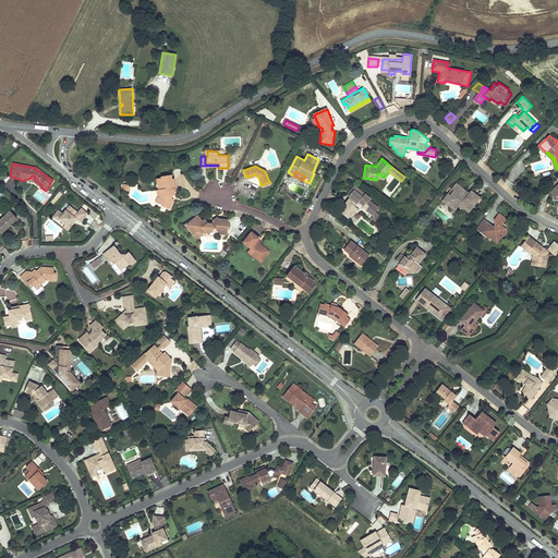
[(254,174),(247,177),(247,179),(253,177),(256,179),(258,184),(261,184),(258,177),(254,174)]
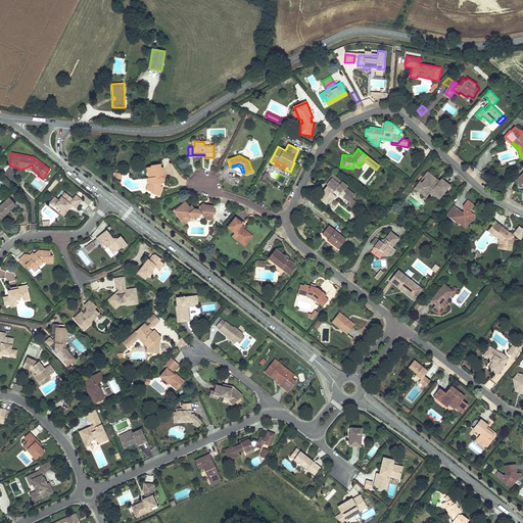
[(151,168),(146,168),(148,178),(146,179),(147,185),(145,190),(151,192),(151,193),(159,197),(163,187),(161,187),(163,182),(163,180),(165,180),(163,168),(161,169),(160,164),(151,167),(151,168)]
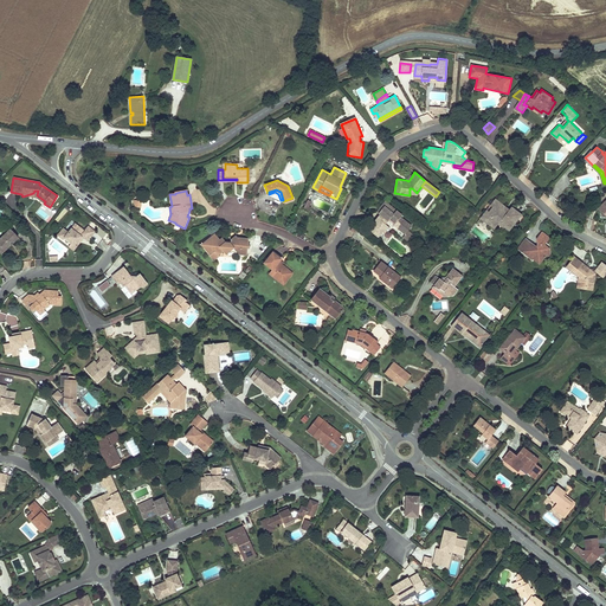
[(504,205),(496,199),(492,202),(495,204),(489,211),(487,210),(482,217),(488,221),(488,220),(491,224),(492,223),(497,226),(500,223),(509,230),(521,214),(511,206),(509,210),(505,214),(503,212),(504,210),(502,208),(504,205)]
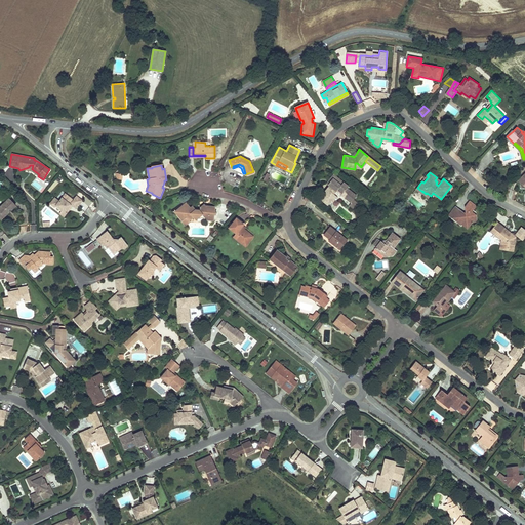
[(335,175),(333,173),(326,184),(328,185),(335,175)]
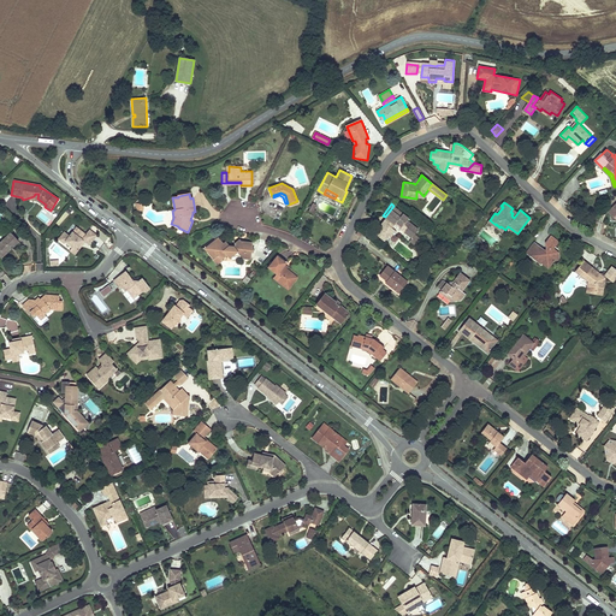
[(408,218),(394,206),(385,217),(386,218),(374,232),(383,238),(386,232),(389,235),(394,229),(391,227),(394,224),(396,221),(401,225),(398,227),(412,237),(409,241),(416,246),(420,240),(414,235),(418,229),(407,220),(408,218)]
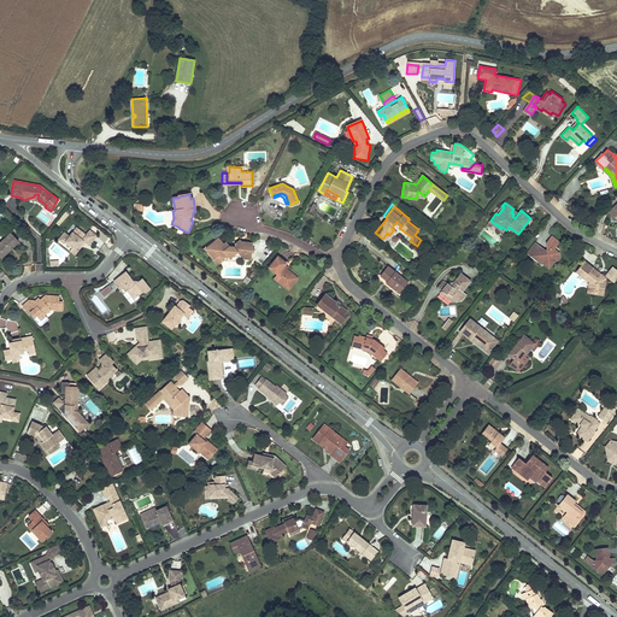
[(497,225),(491,221),(489,222),(504,233),(506,230),(501,227),(500,228),(497,224),(497,225)]
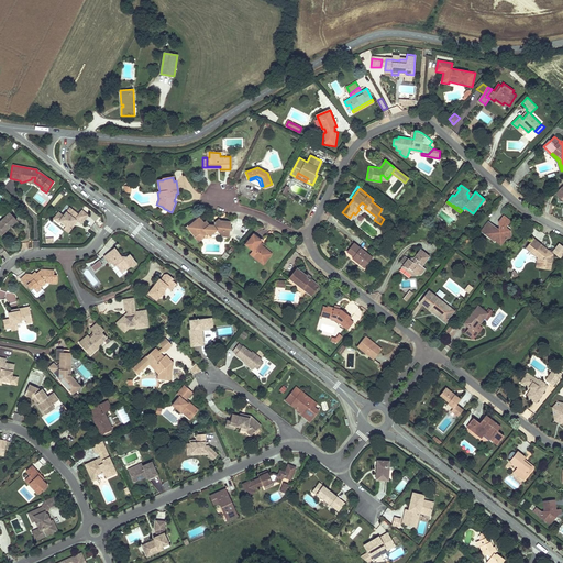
[(77,214),(68,208),(63,217),(58,212),(53,220),(57,223),(59,222),(70,230),(74,224),(73,223),(75,221),(76,222),(80,224),(87,216),(80,211),(77,214)]
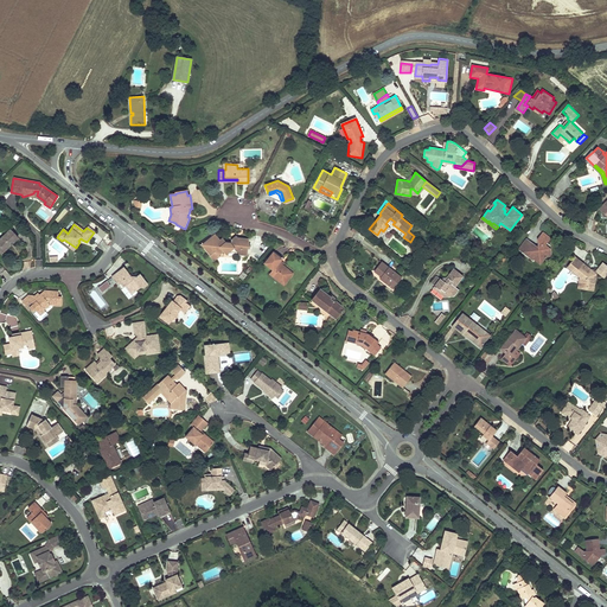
[(18,238),(10,230),(0,238),(0,247),(5,251),(11,246),(11,244),(12,243),(13,243),(18,238)]
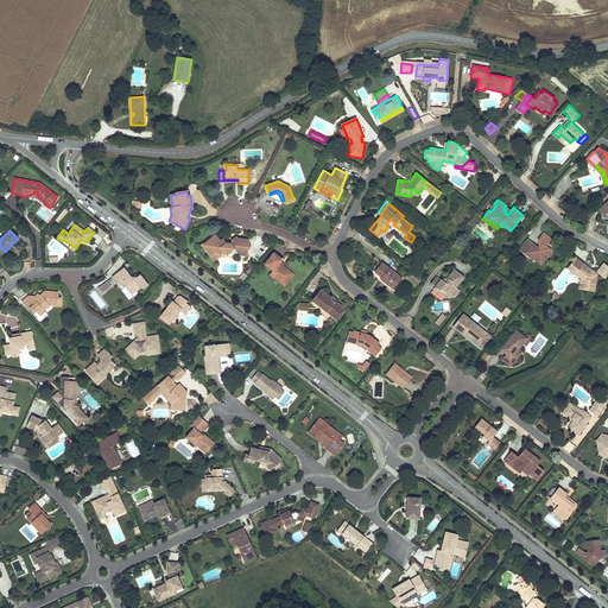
[(536,247),(534,244),(531,241),(529,246),(525,242),(520,249),(534,260),(537,257),(543,261),(546,257),(552,257),(551,249),(548,249),(546,246),(552,239),(544,233),(538,240),(538,246),(539,249),(536,249),(536,247)]
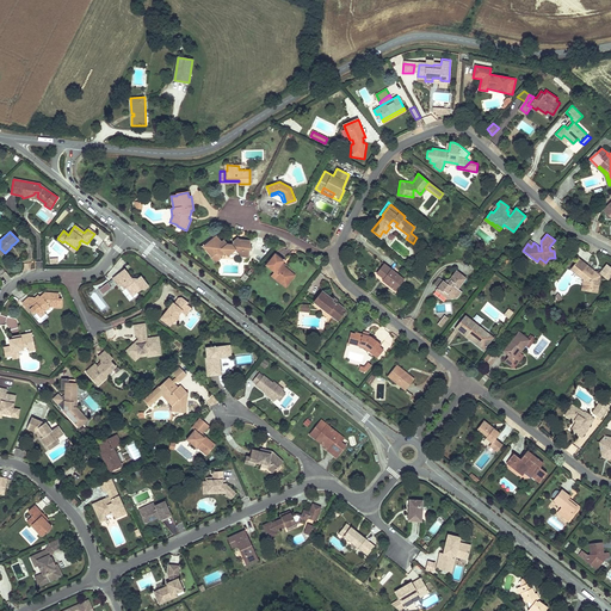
[(216,238),(214,235),(203,245),(204,246),(216,238)]
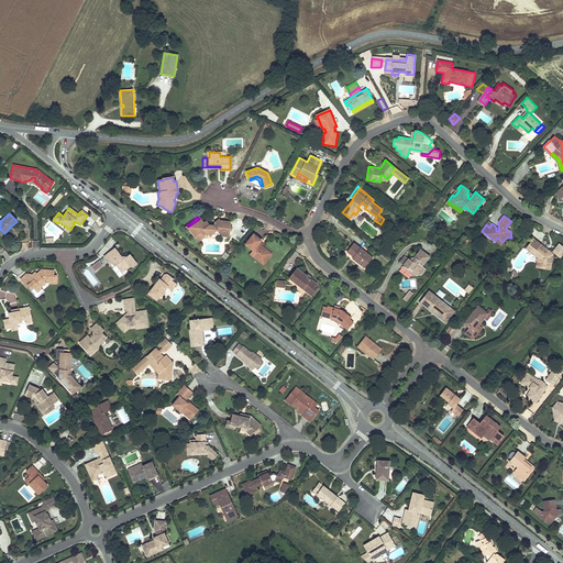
[(229,227),(230,221),(220,221),(220,222),(218,220),(213,223),(214,224),(212,227),(208,225),(207,223),(205,221),(202,223),(199,219),(188,227),(196,235),(194,238),(198,242),(203,239),(202,238),(208,233),(209,236),(216,230),(220,235),(228,236),(229,230),(231,229),(229,227)]
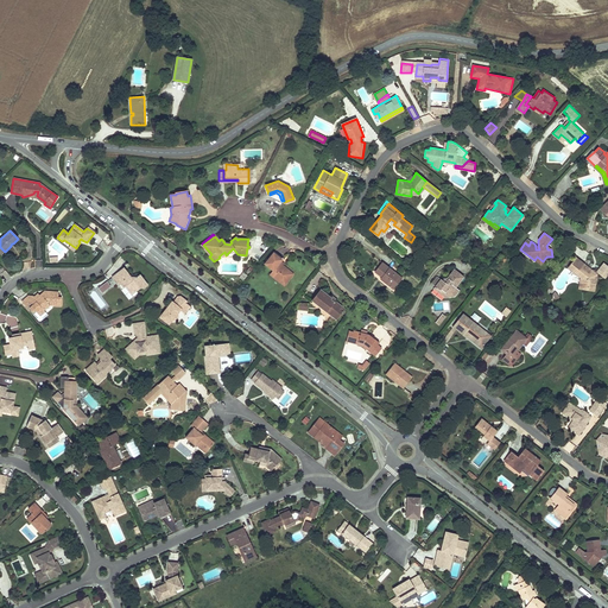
[(211,254),(203,245),(202,247),(209,257),(211,254)]
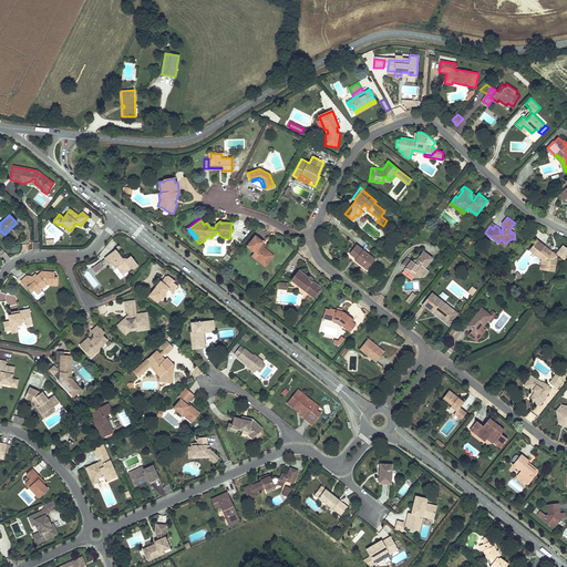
[(261,241),(254,236),(246,246),(254,253),(251,255),(265,265),(270,257),(266,254),(268,251),(263,247),(259,245),(261,241)]
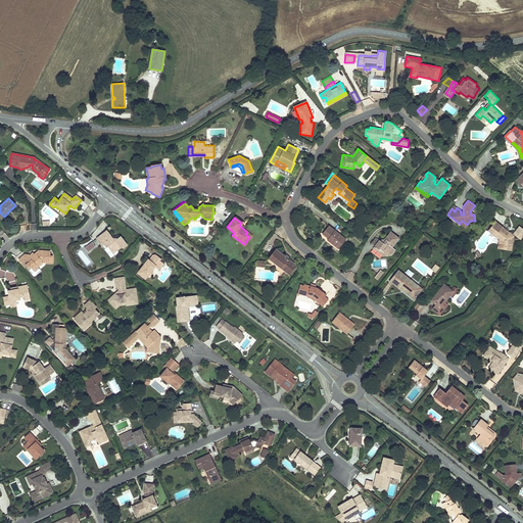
[(508,231),(495,221),(488,230),(500,239),(504,242),(503,247),(512,248),(513,237),(522,239),(522,238),(522,229),(520,228),(515,235),(513,233),(512,233),(511,233),(510,235),(507,233),(508,231)]
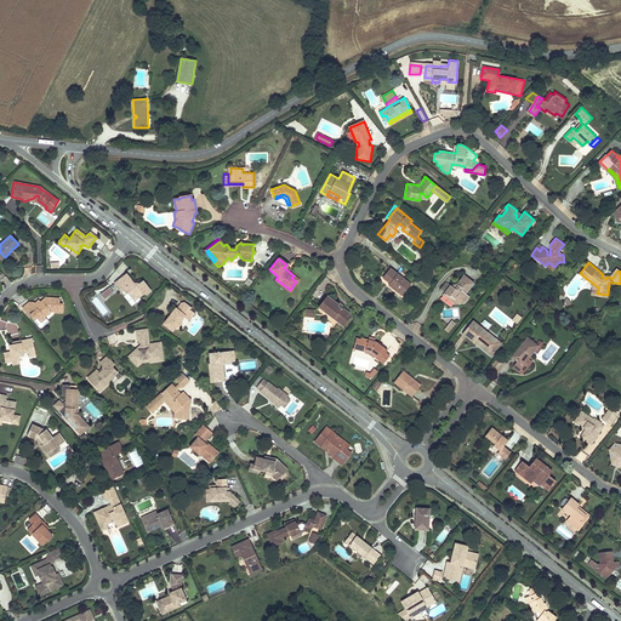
[(410,284),(391,268),(382,277),(388,281),(389,279),(391,280),(389,283),(388,285),(398,294),(403,288),(405,289),(410,284)]
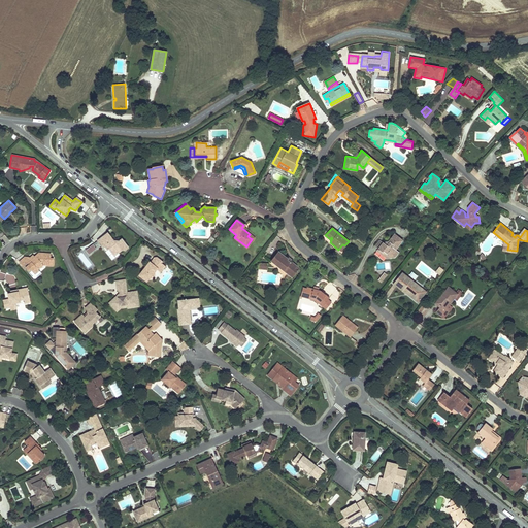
[(107,232),(96,240),(102,246),(103,245),(106,249),(107,249),(113,255),(121,249),(124,250),(128,248),(121,238),(120,238),(118,240),(113,240),(111,237),(107,232)]
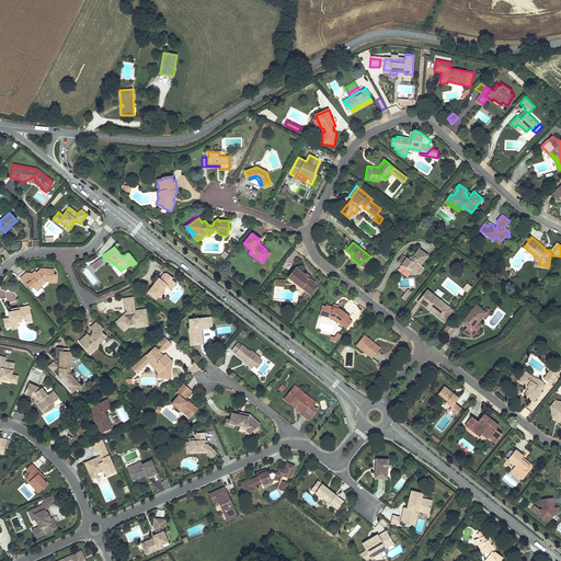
[(421,266),(428,256),(420,249),(413,258),(410,258),(409,260),(403,255),(399,262),(402,264),(400,267),(411,275),(420,274),(424,268),(421,266)]
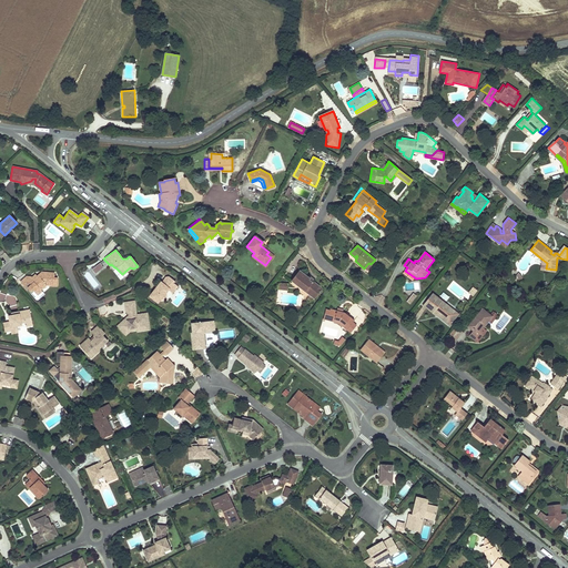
[(265,265),(252,255),(252,256),(264,266),(265,265)]
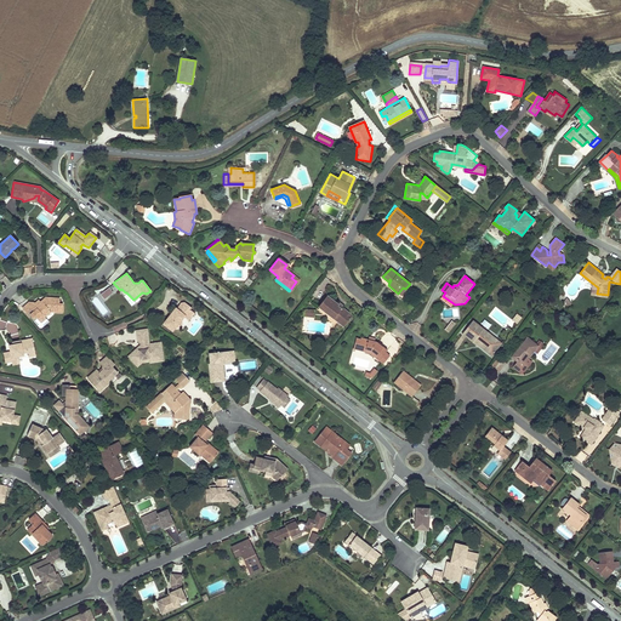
[(598,288),(593,284),(592,295),(608,297),(608,295),(597,294),(598,288)]
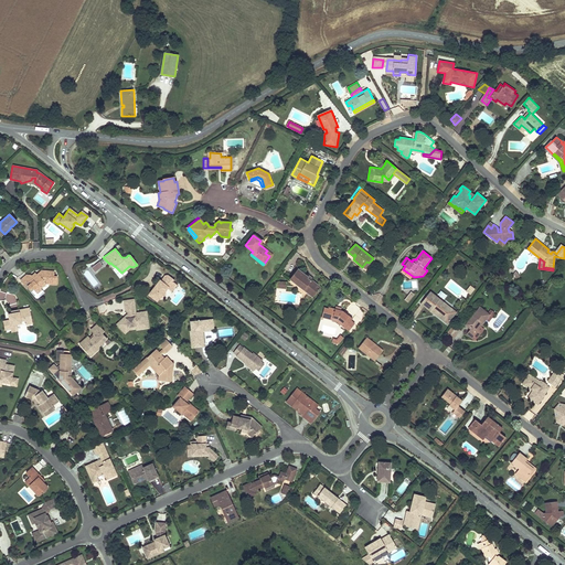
[(100,262),(92,267),(95,273),(104,266),(100,262)]
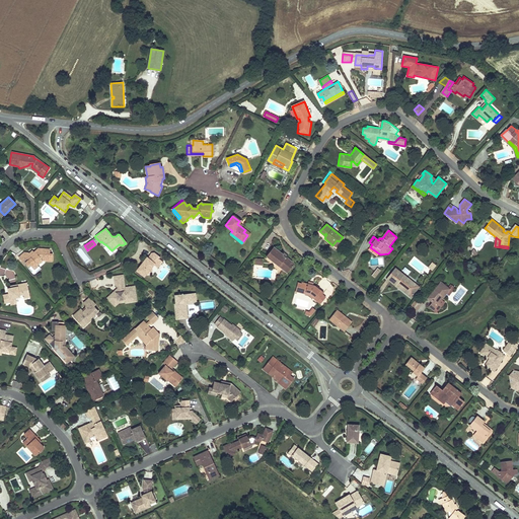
[(282,254),(272,246),(265,256),(282,270),(285,267),(289,270),(294,264),(286,257),(287,255),(283,252),(282,254)]
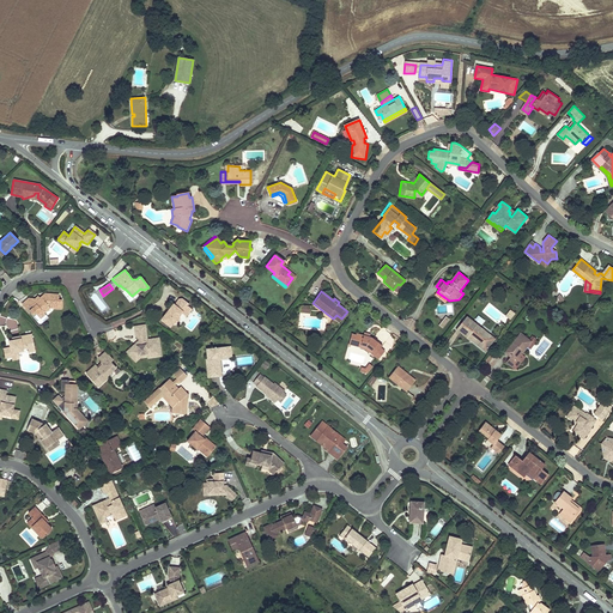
[(29,298),(23,304),(32,316),(36,313),(40,317),(40,319),(46,314),(44,313),(50,308),(53,308),(56,308),(58,305),(62,307),(62,299),(59,299),(59,293),(46,293),(40,298),(41,298),(37,302),(35,299),(35,298),(29,298)]
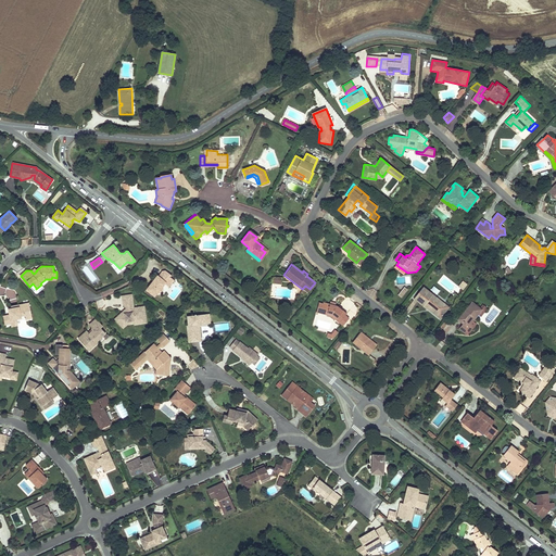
[(172,275),(166,270),(163,270),(159,276),(158,275),(152,281),(153,281),(151,285),(151,283),(146,290),(154,298),(158,293),(161,293),(163,290),(163,287),(165,283),(171,277),(172,275)]
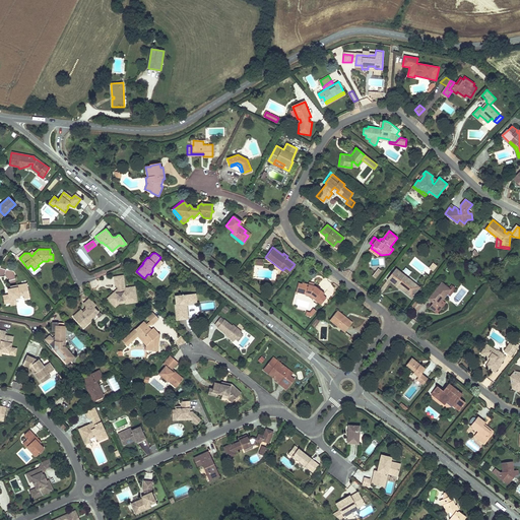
[(159,259),(154,265),(158,268),(164,262),(159,259)]
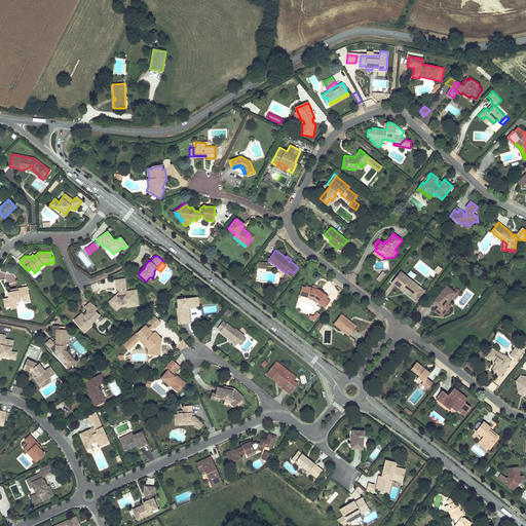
[(381,271),(377,280),(380,283),(385,273),(381,271)]
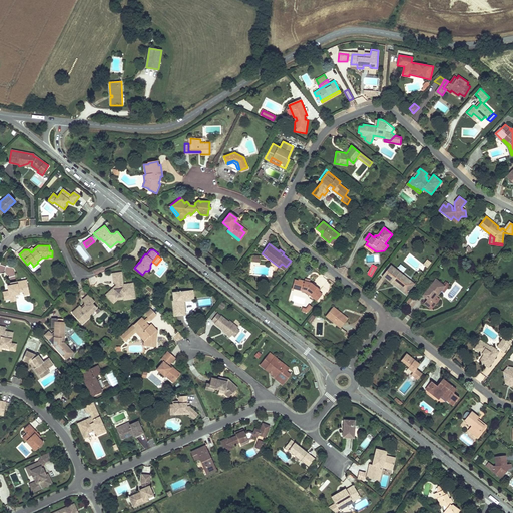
[(414,284),(390,266),(382,277),(393,286),(394,285),(395,284),(397,285),(396,287),(406,294),(414,284)]
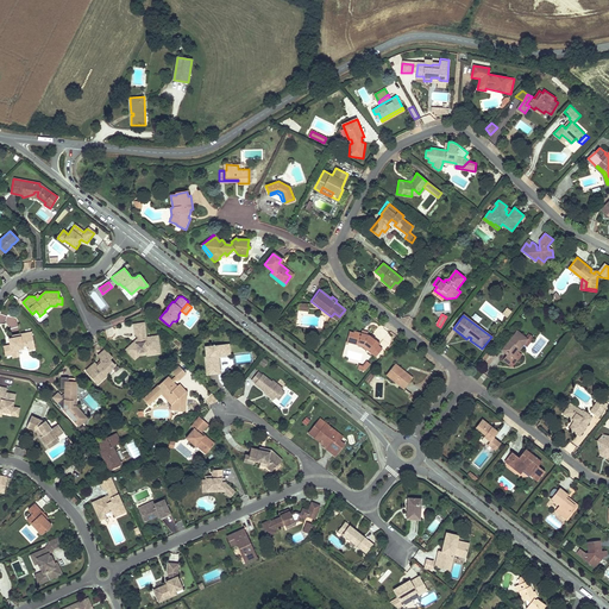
[(133,341),(125,350),(132,358),(137,353),(145,350),(145,351),(159,349),(158,340),(152,340),(151,334),(145,336),(144,322),(132,324),(133,334),(137,338),(138,339),(137,341),(136,343),(133,341)]
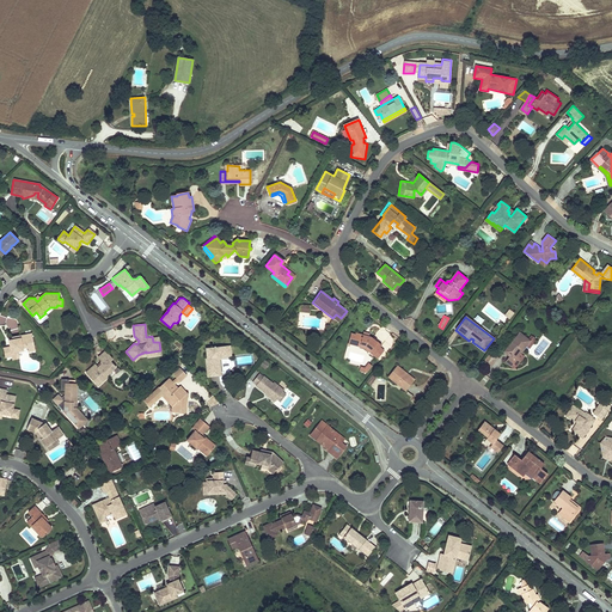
[(354,335),(349,334),(348,341),(363,346),(362,348),(373,356),(379,348),(380,346),(369,337),(367,336),(362,335),(354,332),(354,335)]
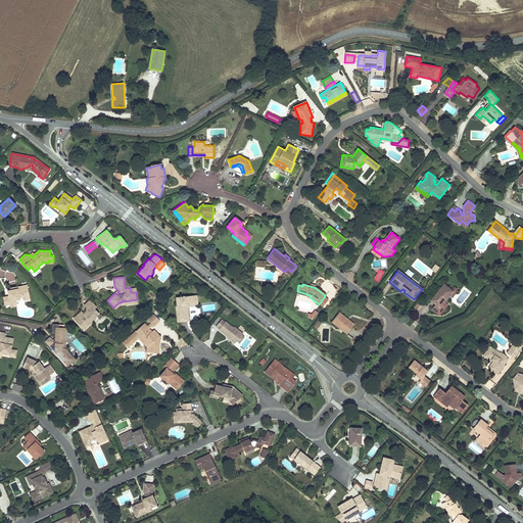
[(458,290),(455,287),(452,291),(443,284),(430,301),(435,305),(432,310),(439,315),(444,308),(440,304),(444,298),(446,299),(449,296),(453,292),(455,293),(458,290)]
